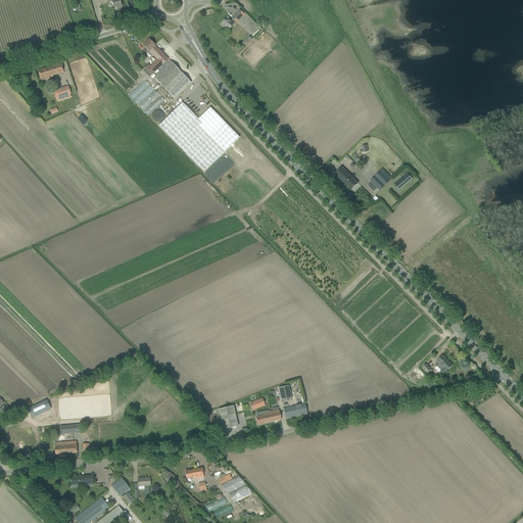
[(116,7),(117,8),(123,6),(122,2),(121,3),(119,0),(91,0),(92,1),(94,0),(107,0),(108,3),(111,1),(114,8),(116,7)]
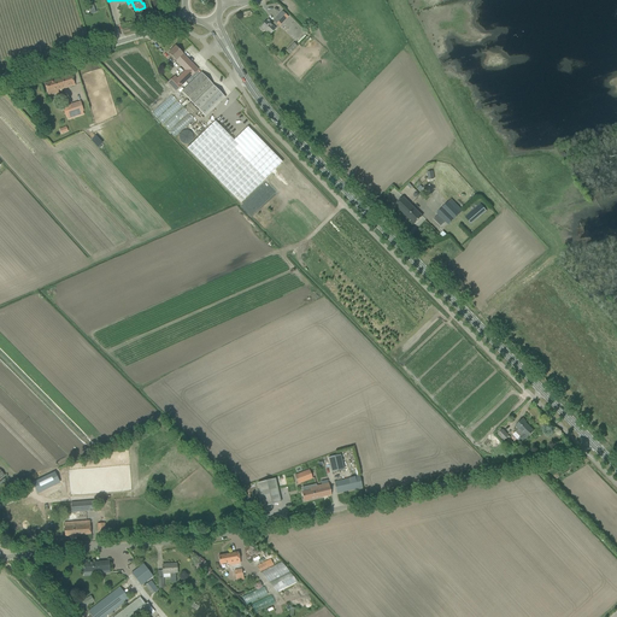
[(274,22),(278,27),(288,17),(282,12),(274,22)]
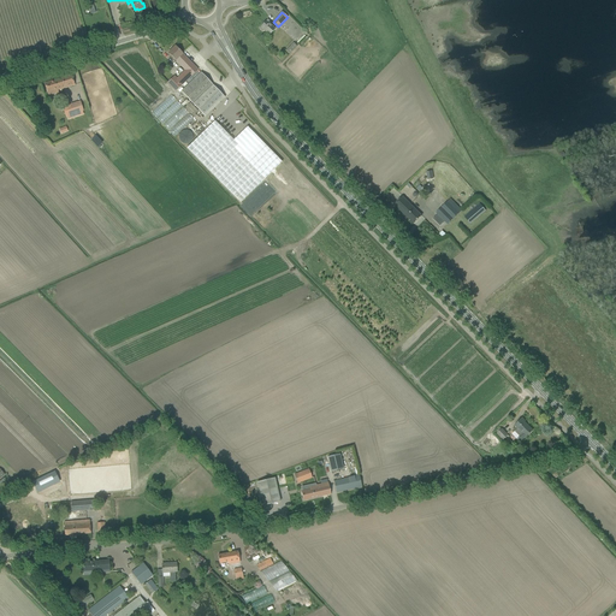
[(264,30),(270,35),(274,29),(268,24),(270,23),(267,21),(260,28),(262,31),(264,30)]
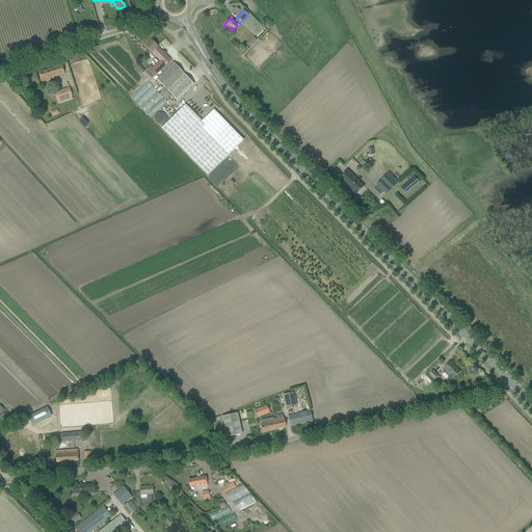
[(253,37),(246,44),(249,46),(250,47),(257,41),(256,41),(253,37)]
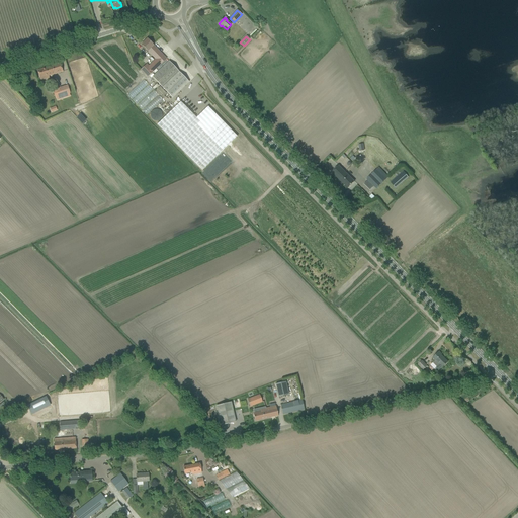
[(167,59),(148,39),(142,45),(156,60),(149,67),(148,66),(142,71),(148,77),(154,72),(155,73),(158,71),(156,69),(167,59)]
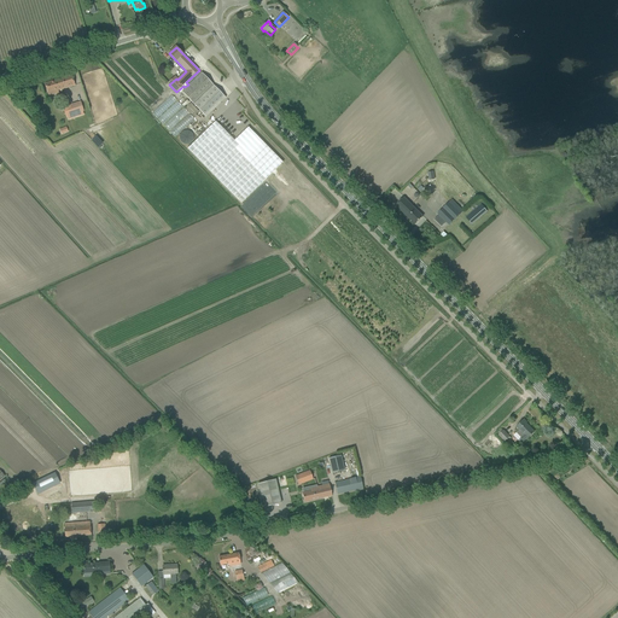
[(181,92),(205,117),(226,98),(202,74),(181,92)]
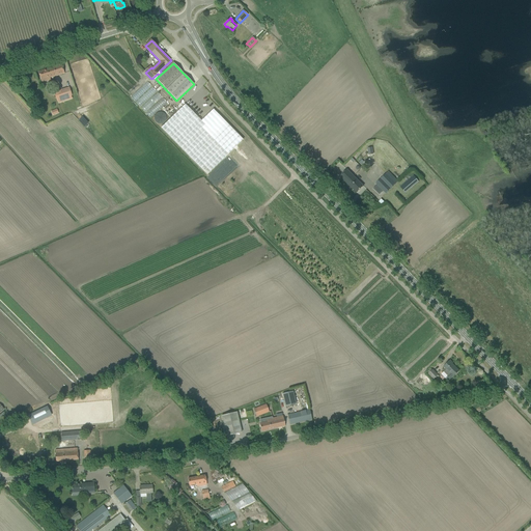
[(38,73),(42,82),(49,80),(49,78),(64,74),(61,64),(38,73)]
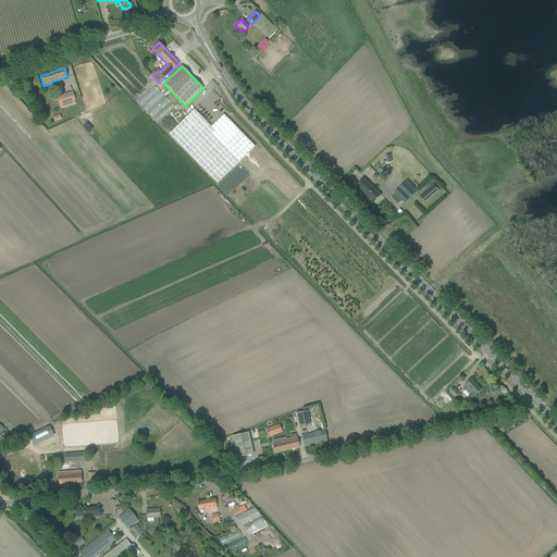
[(57,97),(60,109),(76,103),(73,91),(57,97)]
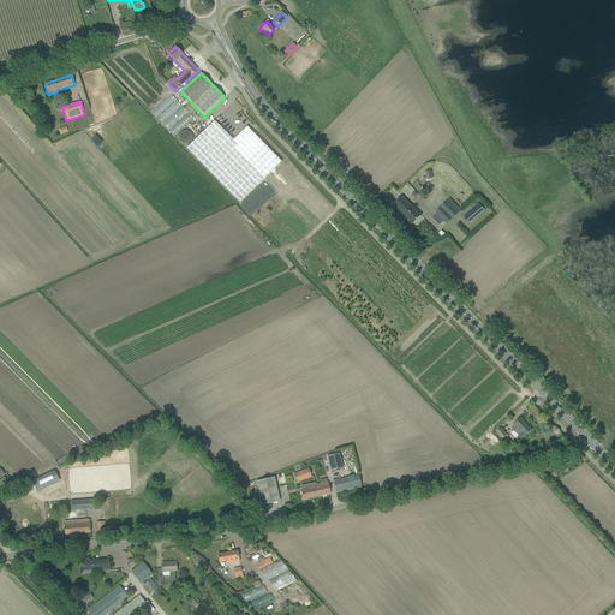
[(190,103),(187,106),(195,113),(197,112),(190,103)]
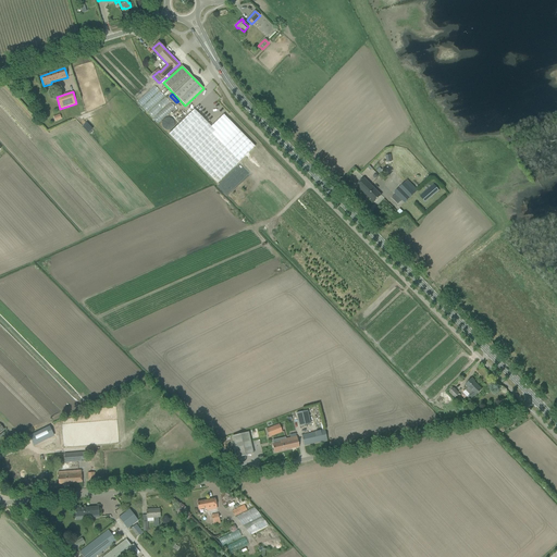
[(148,113),(159,124),(175,107),(164,96),(148,113)]
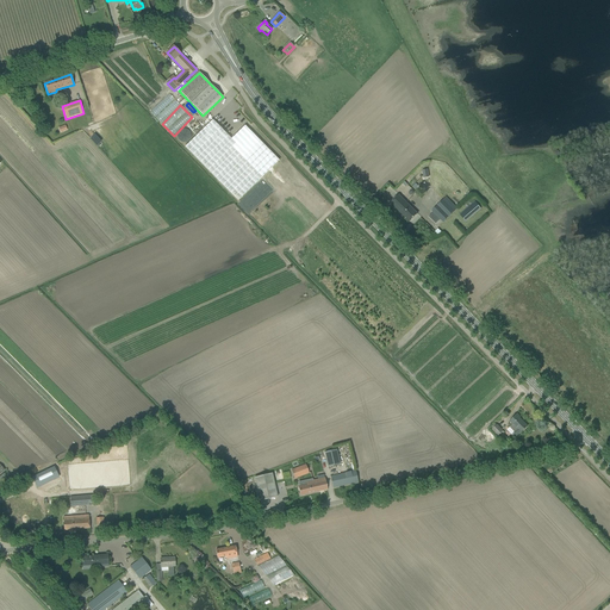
[(185,148),(238,201),(262,178),(235,150),(232,147),(234,144),(236,143),(235,143),(212,120),(185,148)]
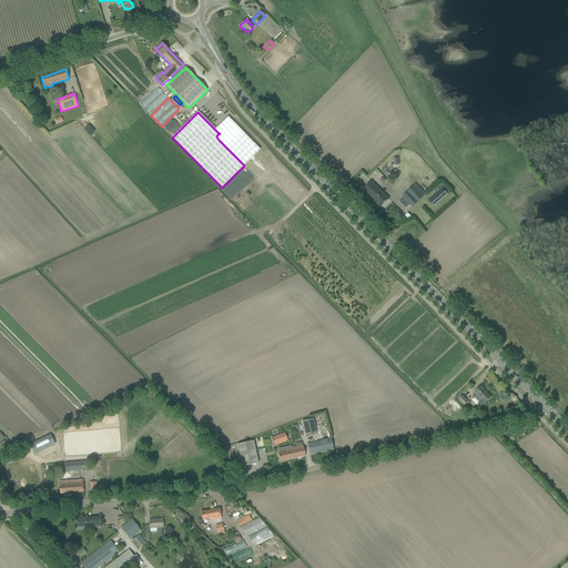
[(179,125),(171,118),(164,127),(172,133),(179,125)]
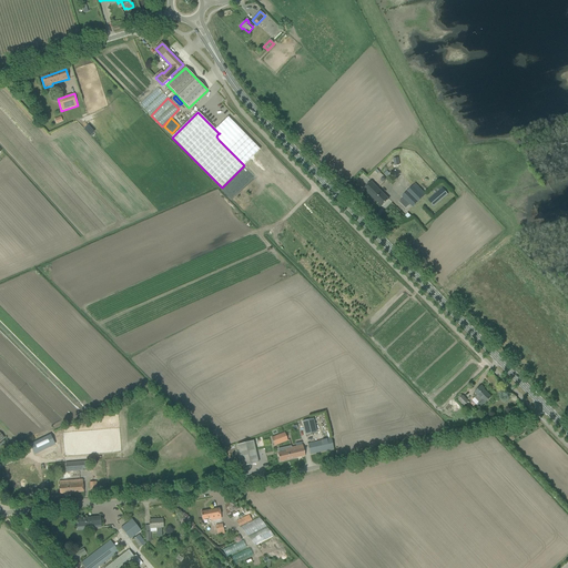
[(232,121),(219,133),(220,133),(217,134),(216,137),(217,139),(219,140),(244,165),(244,164),(260,150),(232,121)]
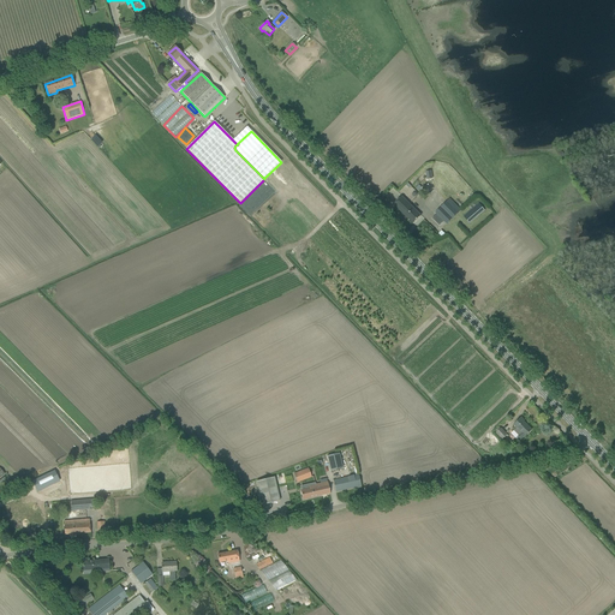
[(97,148),(103,143),(97,136),(93,139),(97,148)]
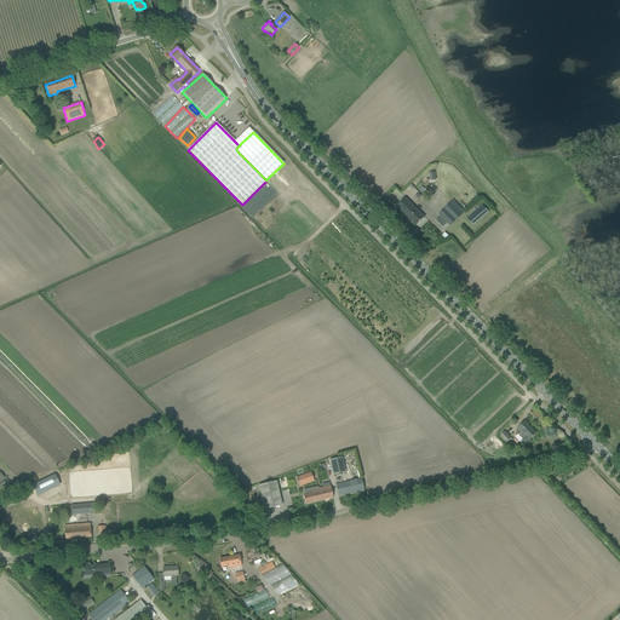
[(397,206),(417,225),(424,217),(406,199),(397,206)]
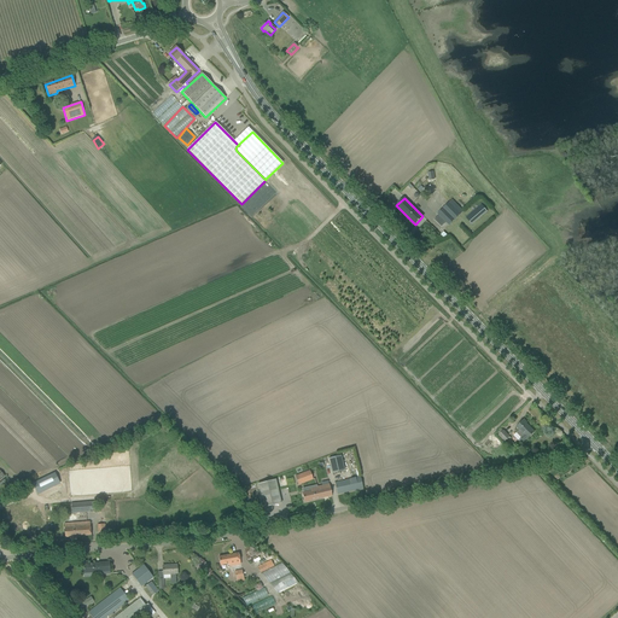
[(449,203),(437,214),(448,226),(460,214),(449,203)]
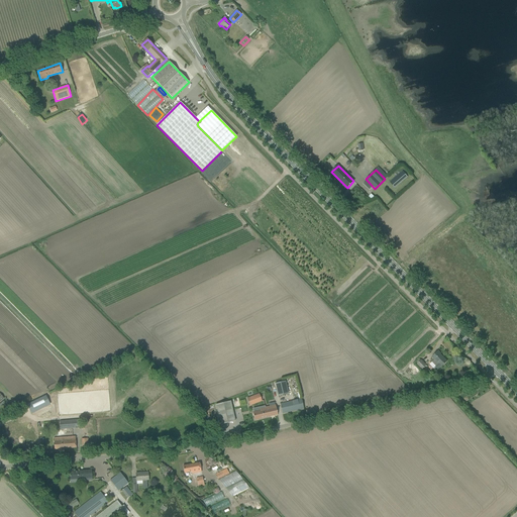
[(390,182),(395,188),(407,177),(403,172),(390,182)]
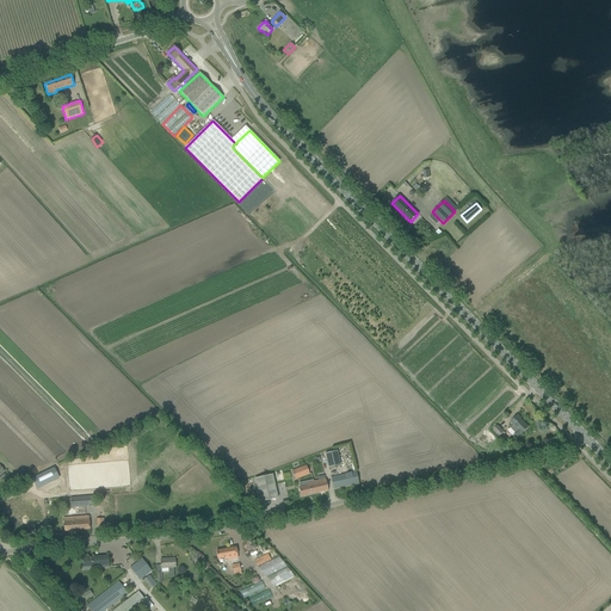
[(514,433),(517,437),(522,433),(529,427),(520,419),(520,418),(518,415),(511,421),(513,425),(511,429),(516,433),(514,433)]
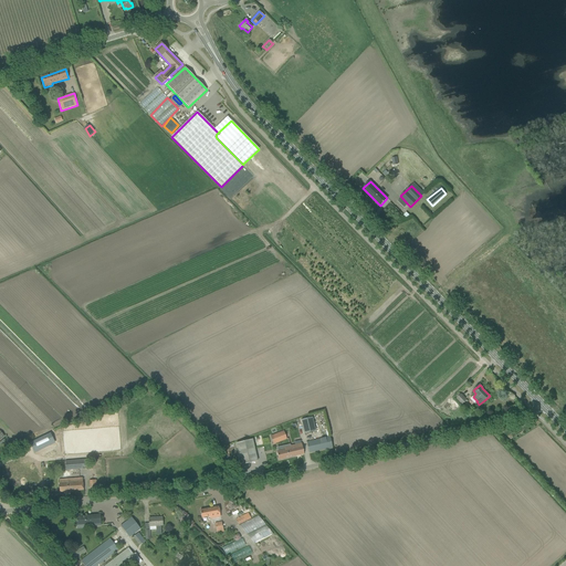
[(457,398),(462,405),(467,400),(461,395),(457,398)]
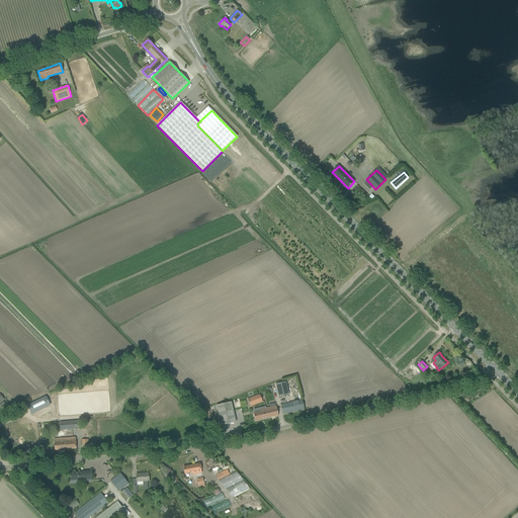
[(276,384),(278,397),(289,395),(286,381),(276,384)]
